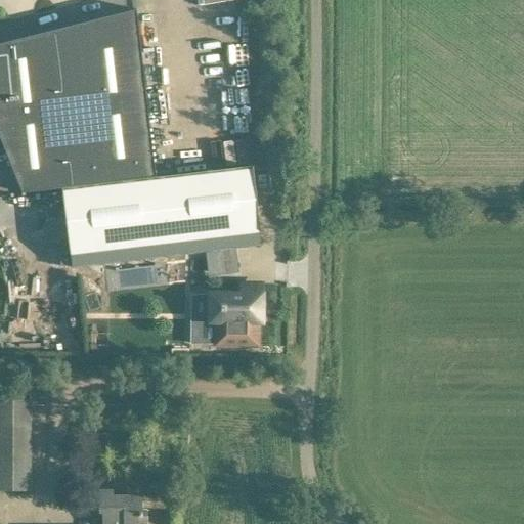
[(157,177),(137,10),(0,45),(0,136),(23,193),(52,189),(62,188),(157,177)]
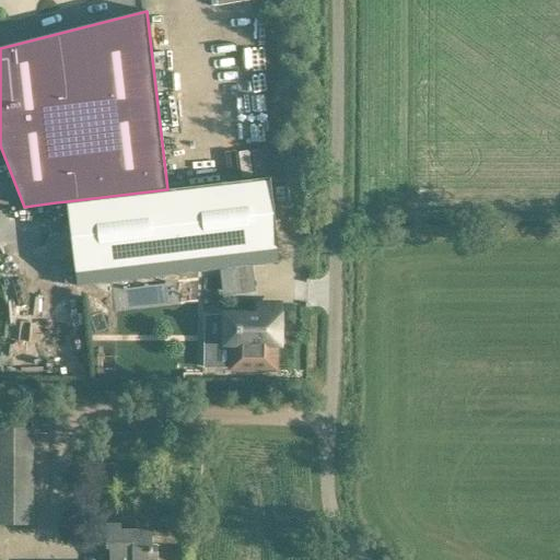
[(223,68),(198,69),(200,127),(225,126),(223,68)]
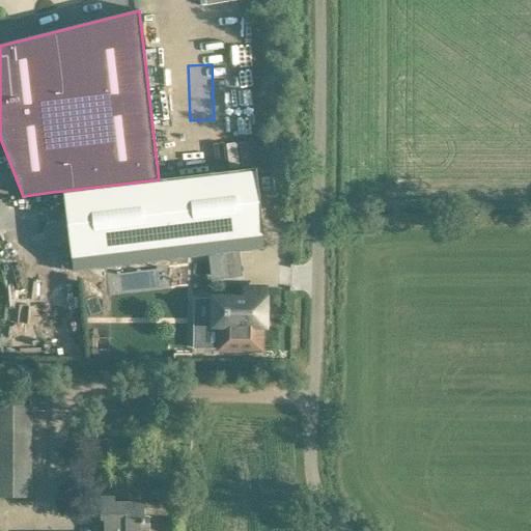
[(159,179),(63,191),(73,271),(266,248),(256,168),(251,169),(159,179)]
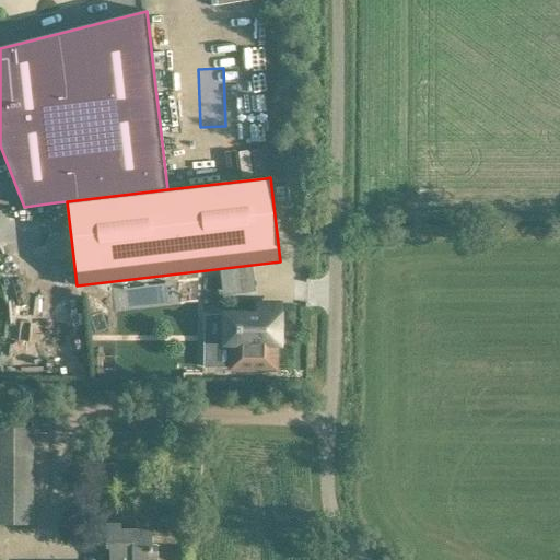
[(206,315),(205,366),(231,366),(231,369),(276,369),(276,345),(280,345),(280,304),(258,304),(258,314),(225,314),(225,315),(206,315)]
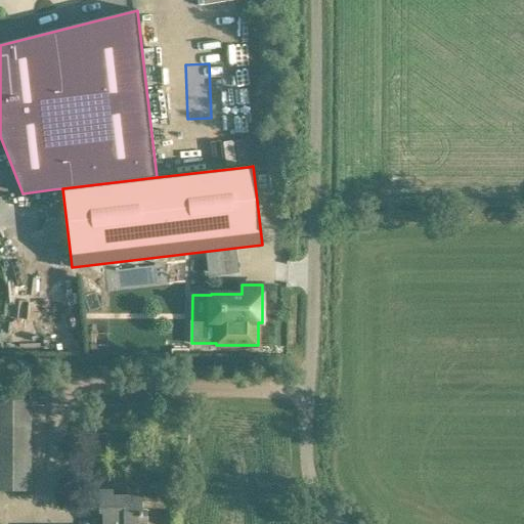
[(0,401),(0,490),(30,490),(30,423),(31,401),(0,401)]
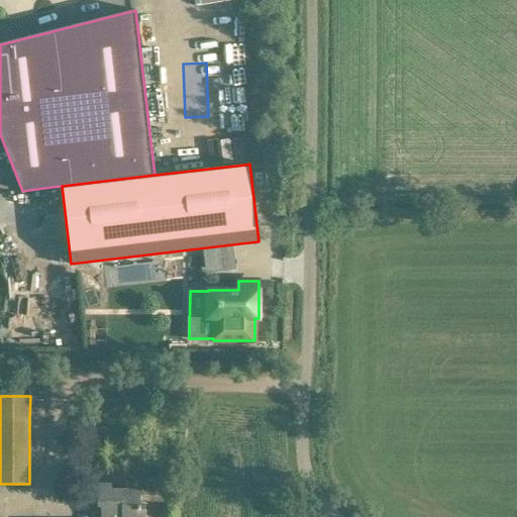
[(100,485),(100,505),(101,505),(101,516),(146,516),(147,505),(142,505),(142,490),(113,490),(113,485),(100,485)]
